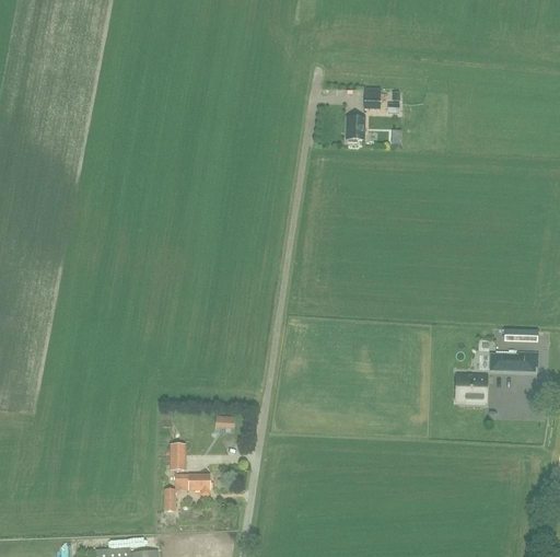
[(364,88),(364,94),(364,107),(380,107),(380,88),(364,88)]
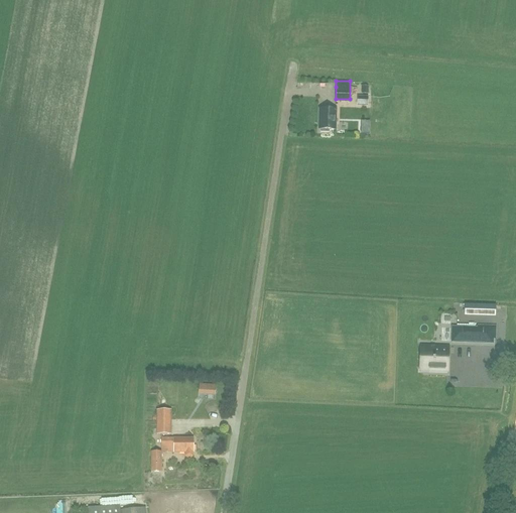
[(370,103),(369,84),(364,84),(364,92),(359,93),(359,103),(370,103)]
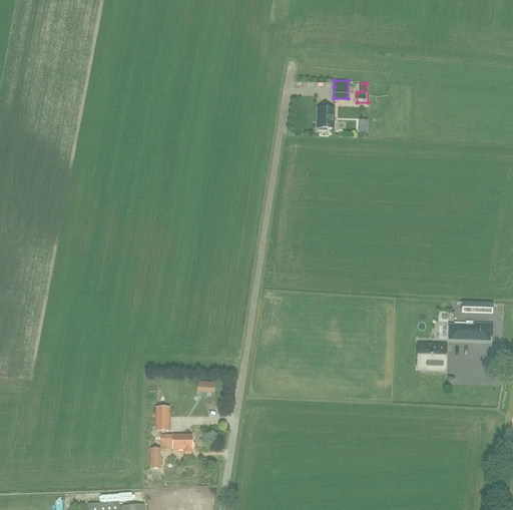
[(333,126),(334,106),(318,105),(317,126),(333,126)]
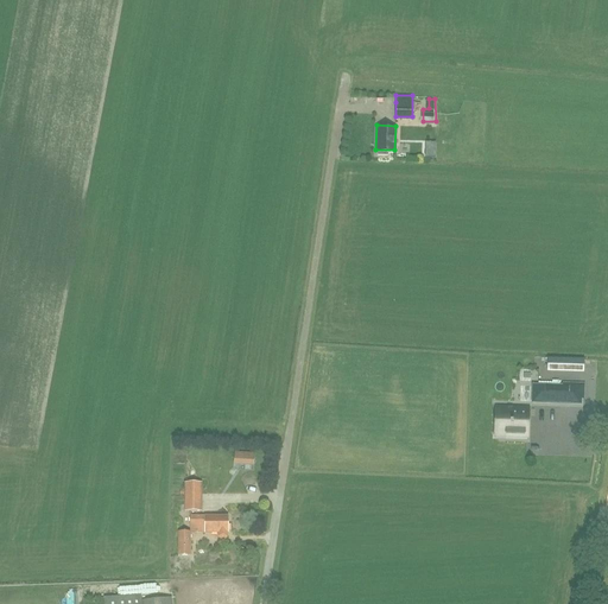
[(549,355),(549,366),(582,366),(583,356),(549,355)]
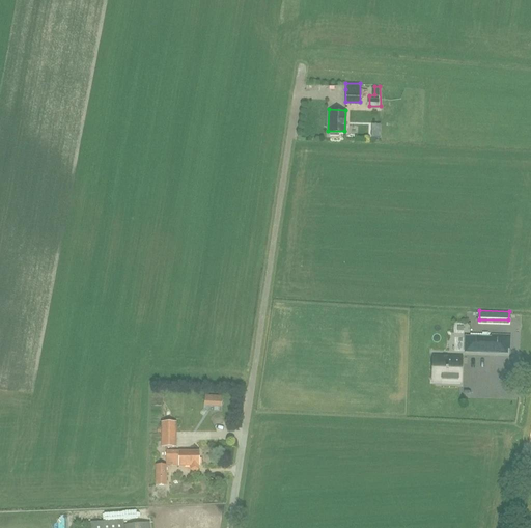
[(507,352),(507,346),(508,335),(492,335),(465,334),(464,351),(507,352)]
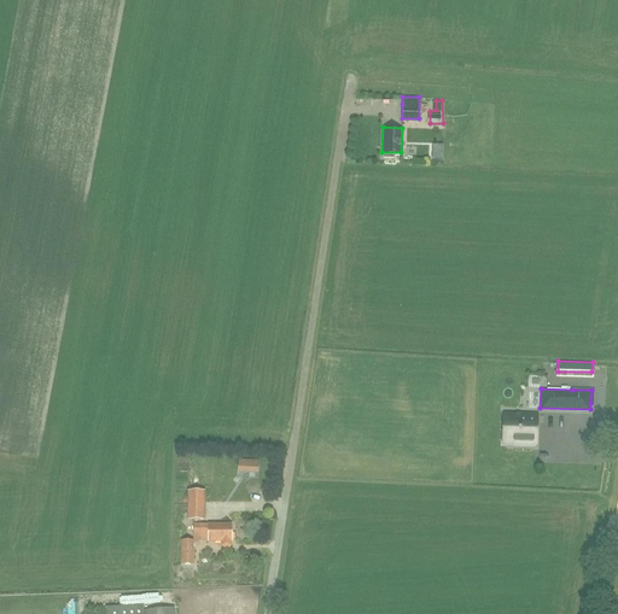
[(575,410),(554,410),(553,439),(573,439),(575,410)]
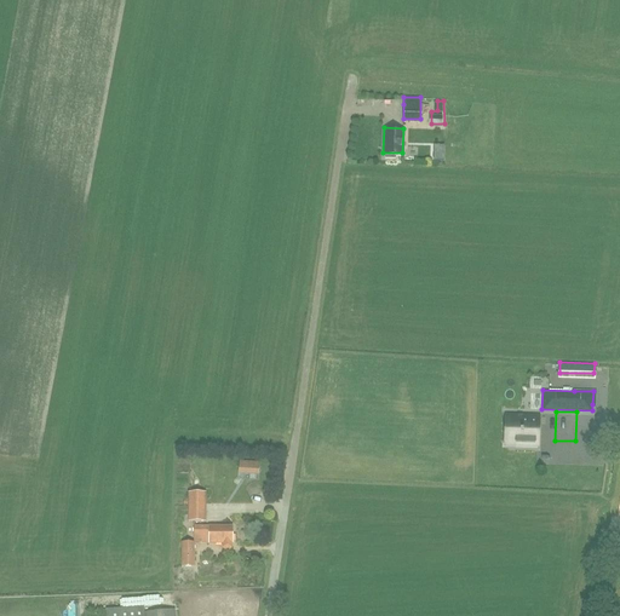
[(506,442),(516,442),(538,443),(539,415),(507,414),(506,433),(506,442)]
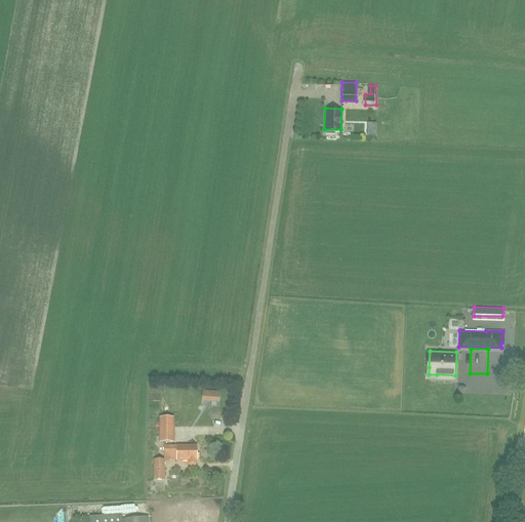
[(159,439),(174,439),(174,414),(159,414),(159,439)]
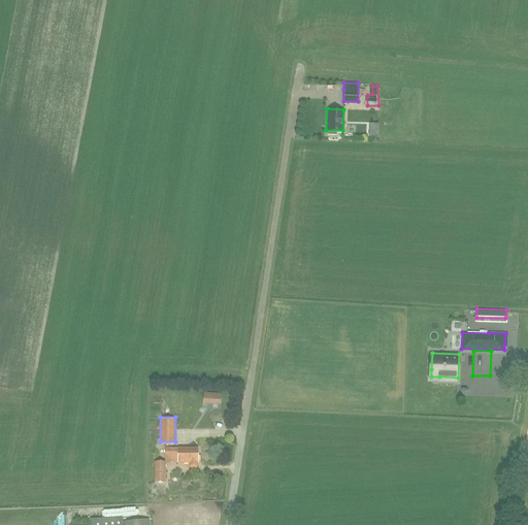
[(165,459),(165,460),(177,460),(190,460),(190,464),(191,466),(195,466),(197,464),(197,460),(198,460),(198,446),(165,446),(165,459)]
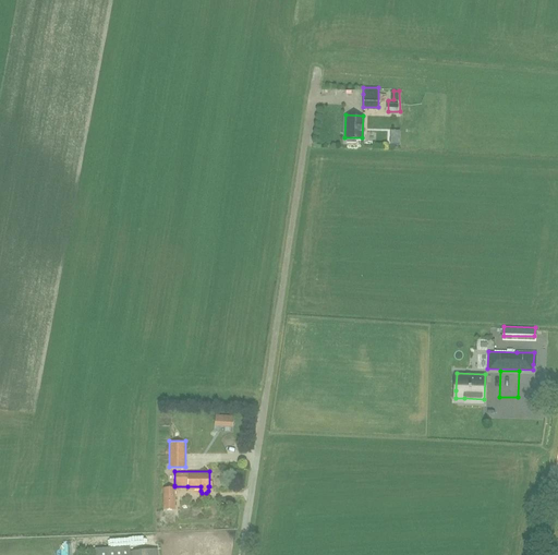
[(174,507),(174,486),(174,485),(164,485),(164,507),(174,507)]
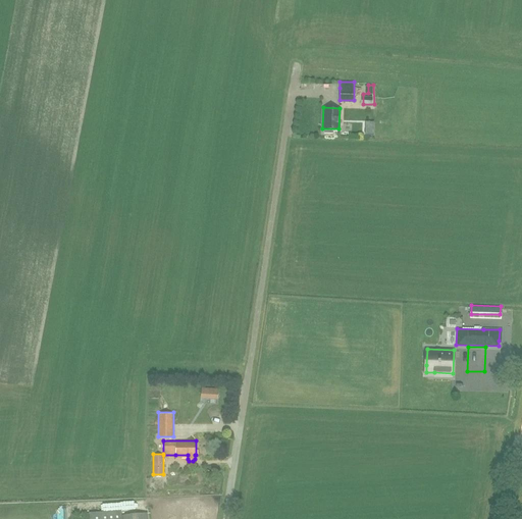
[(89,518),(148,518),(147,511),(121,513),(121,509),(89,511),(89,518)]
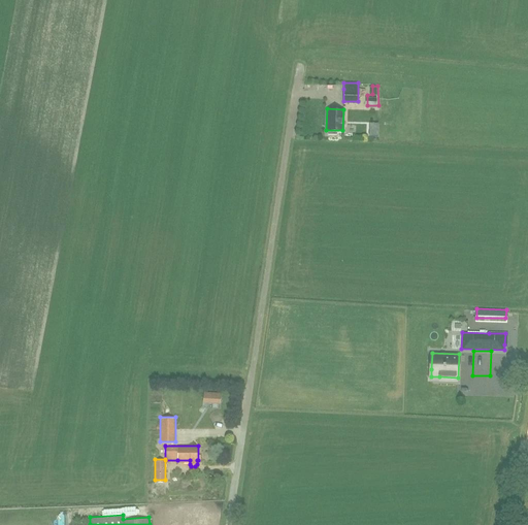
All buildings are outlined.
